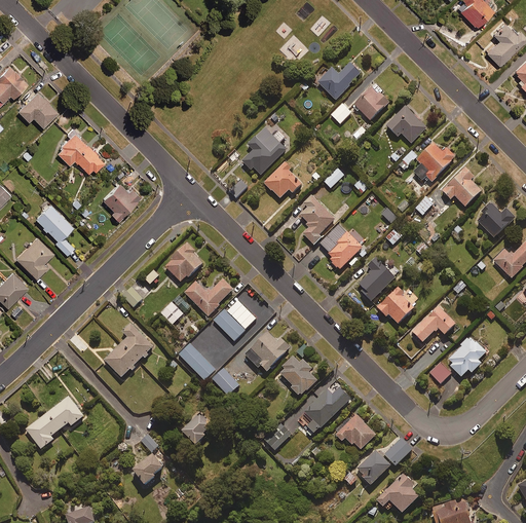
[(456,0),(454,2),(476,25),(494,7),(487,0),(456,0)]
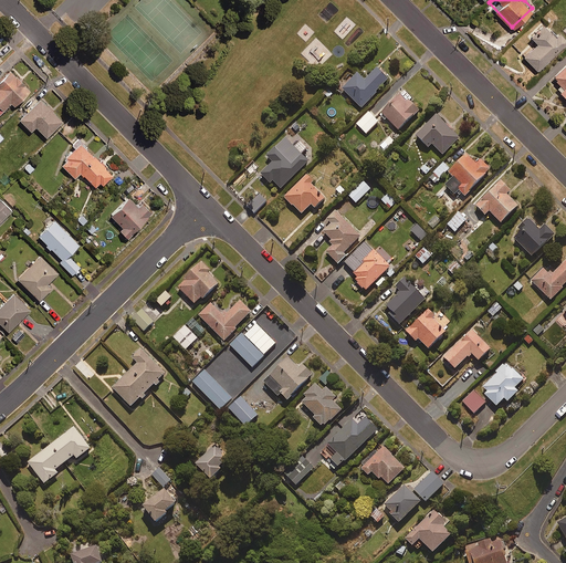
[(555,32),(542,20),(528,33),(536,40),(523,54),(537,68),(565,38),(557,30),(555,32)]
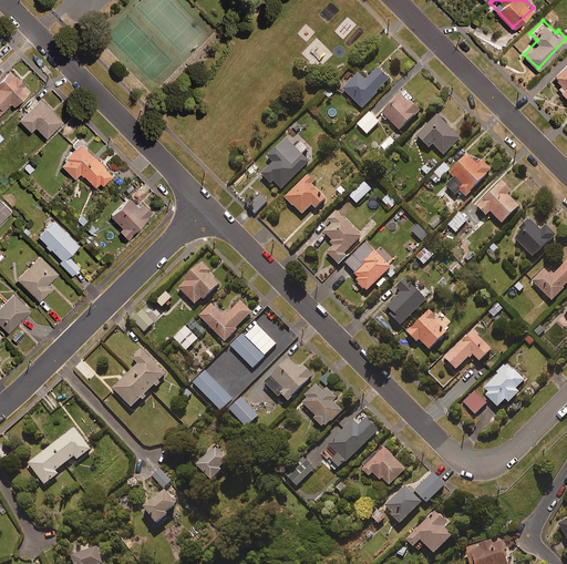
[(566,61),(554,75),(564,85),(559,89),(566,96),(566,61)]
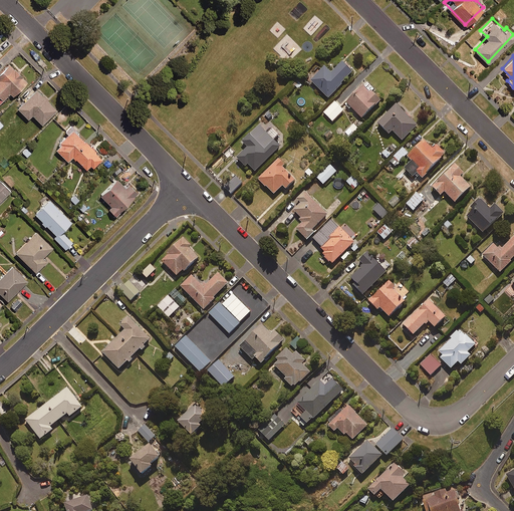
[(321,62),(314,70),(312,68),(308,73),(310,75),(308,77),(329,96),(352,70),(341,60),(331,71),(321,62)]
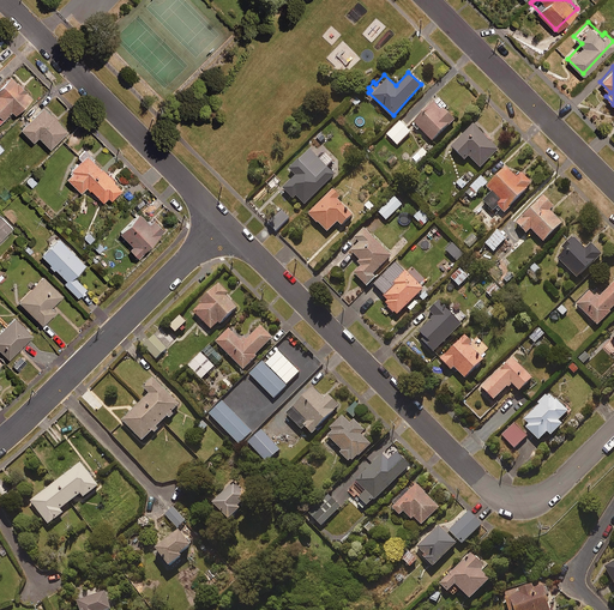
[(34,94),(26,88),(28,86),(17,76),(16,77),(12,73),(0,85),(0,120),(12,107),(17,112),(34,94)]
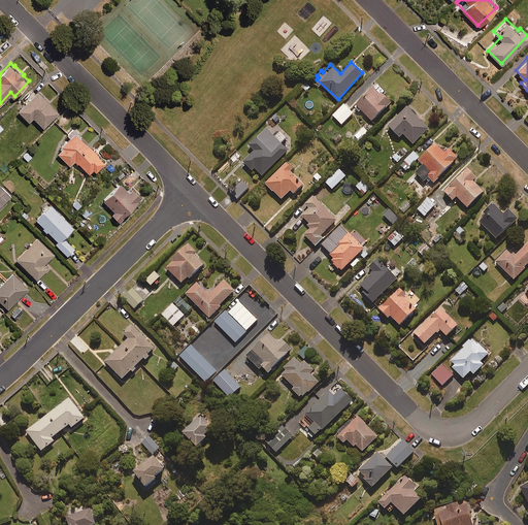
[(356,102),(371,120),(386,106),(391,102),(381,92),(380,93),(372,86),(356,102)]
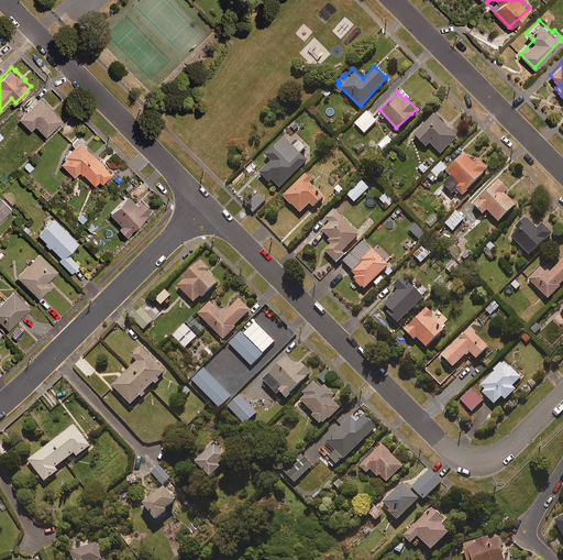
[(41,95),(20,116),(31,128),(35,123),(46,133),(63,117),(41,95)]
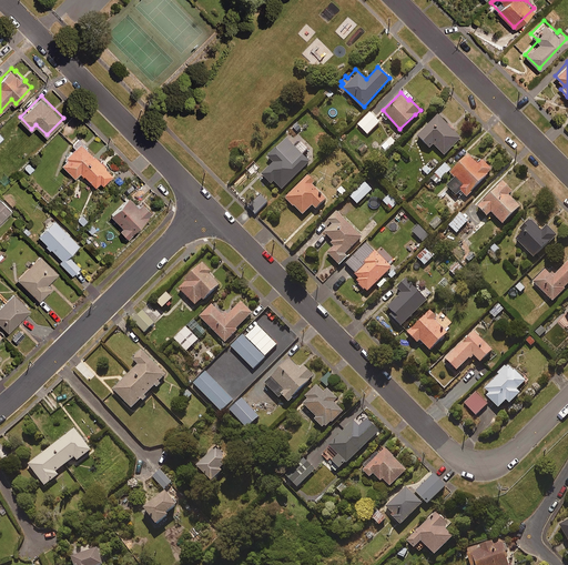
[(379,120),(369,110),(357,121),(367,132),(379,120)]
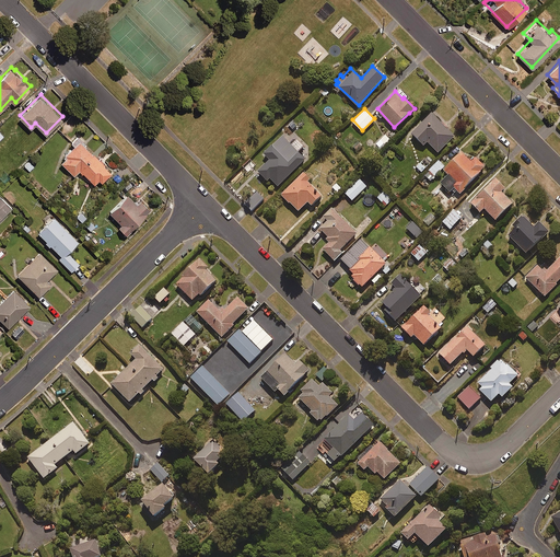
[(455,135),(431,111),(410,131),(423,144),(428,140),(438,151),(455,135)]
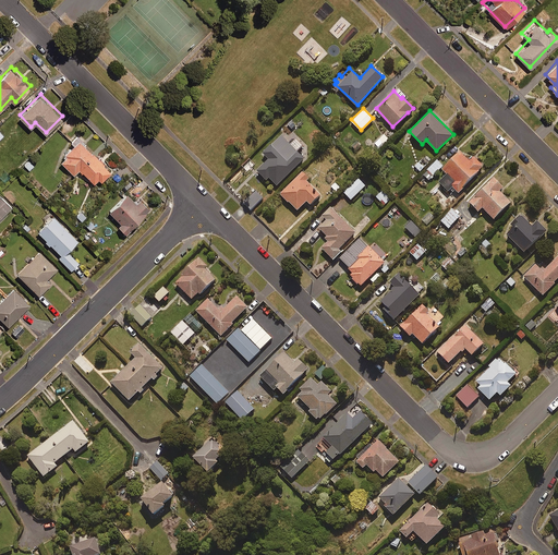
[(388,137),(384,133),(375,141),(379,145),(388,137)]
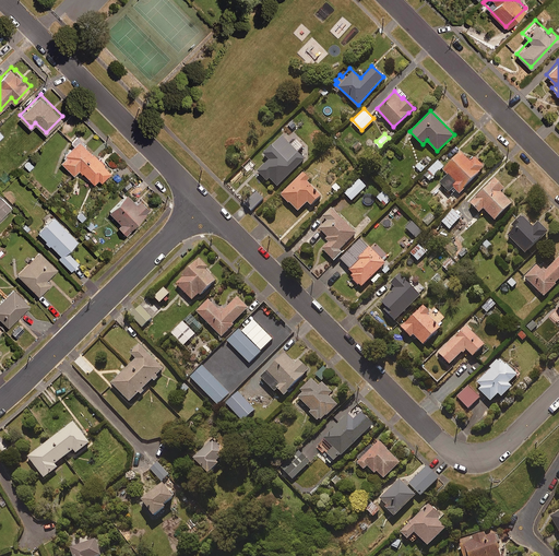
[(113,168),(76,134),(71,140),(74,142),(59,157),(74,172),(80,166),(95,180),(99,176),(102,179),(113,168)]
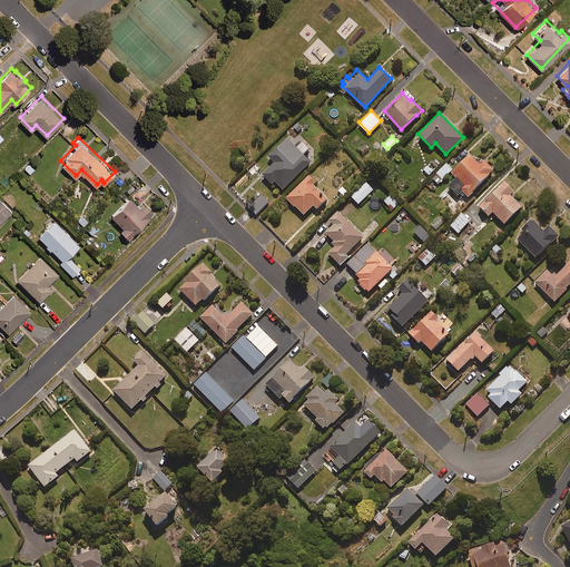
[(263,173),(273,183),(275,181),(282,188),(311,162),(303,153),(310,146),(304,139),(296,147),(287,137),(268,155),(275,162),(263,173)]
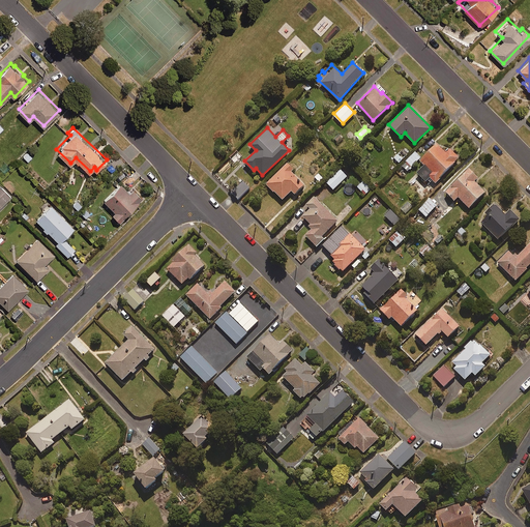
[(423,164),(416,172),(425,180),(429,177),(435,182),(459,156),(448,147),(445,151),(436,143),(420,159),(423,164)]
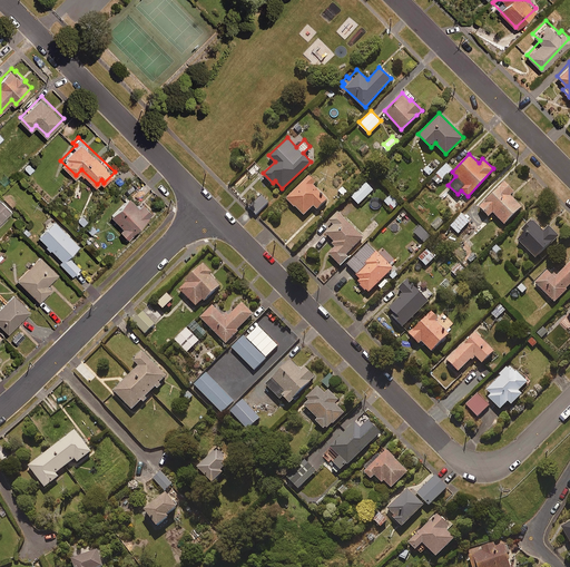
[(396,160),(390,155),(376,170),(383,176),(396,160)]
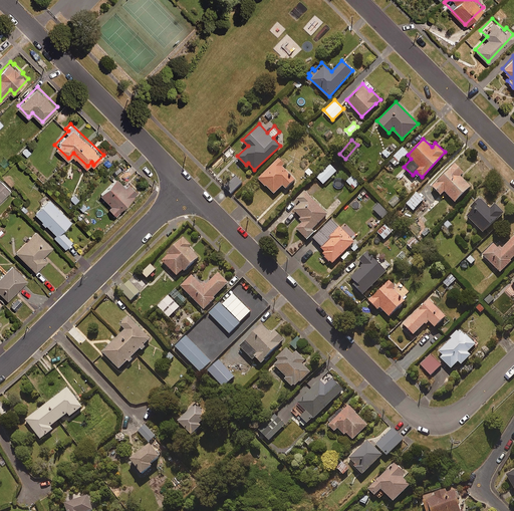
[(33,147),(26,142),(20,149),(27,155),(33,147)]
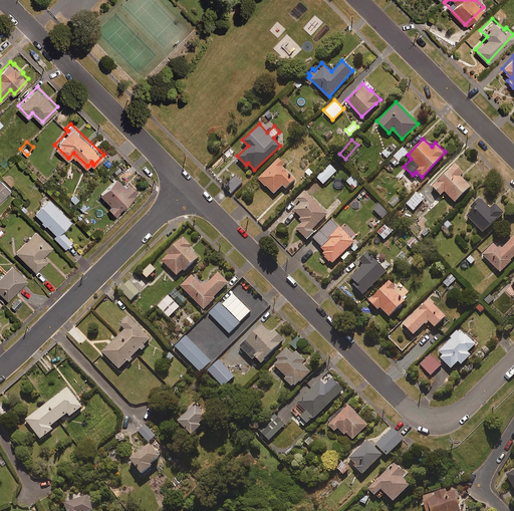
[(232,149),(226,143),(221,149),(227,155),(232,149)]
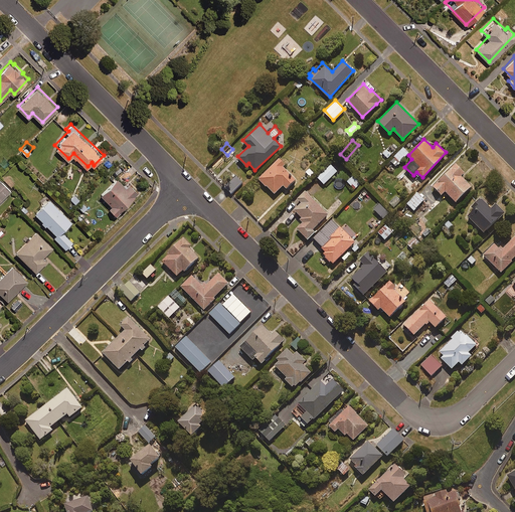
[(395,149),(389,143),(381,152),(386,158),(395,149)]
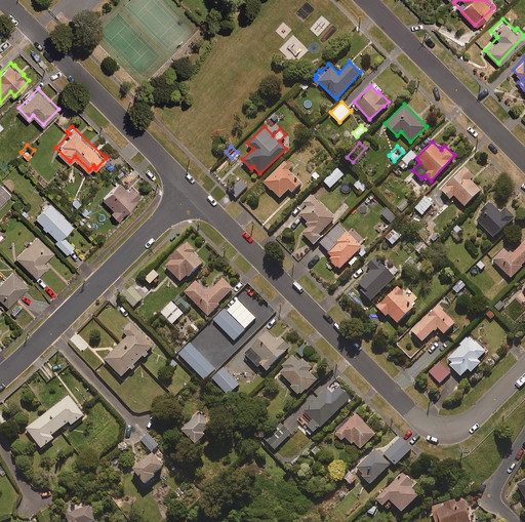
[(416,154),(411,149),(398,162),(403,167),(416,154)]
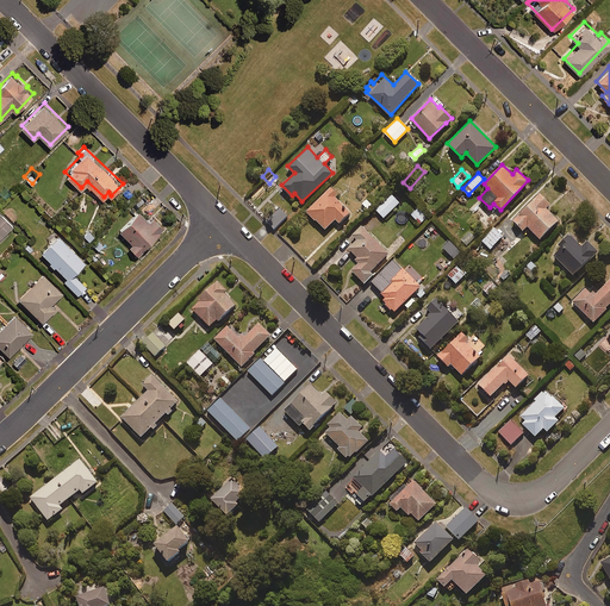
[(337,193),(330,186),(306,211),(324,229),(335,218),(338,222),(350,211),(335,195),(337,193)]
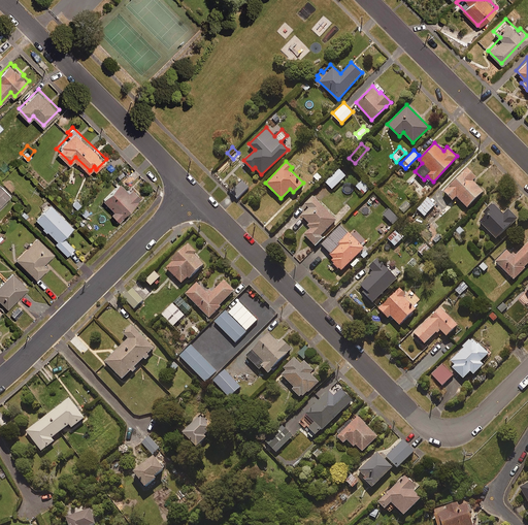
[(345,174),(338,167),(325,181),(332,188),(345,174)]
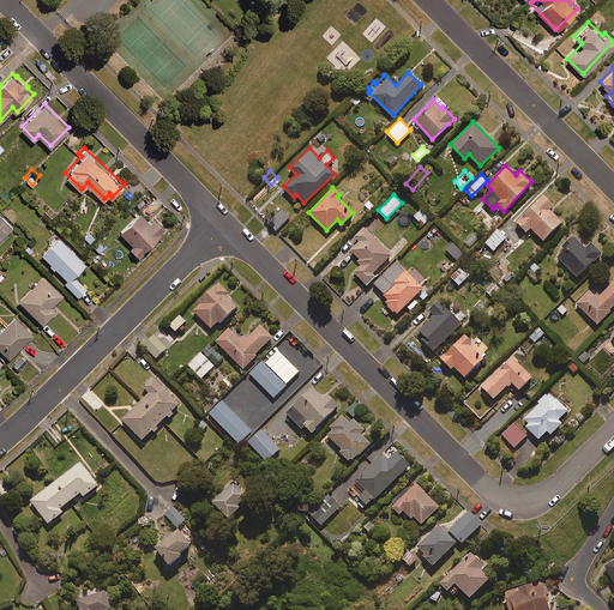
[(553,205),(542,194),(516,221),(527,231),(530,227),(543,240),(563,222),(549,209),(553,205)]
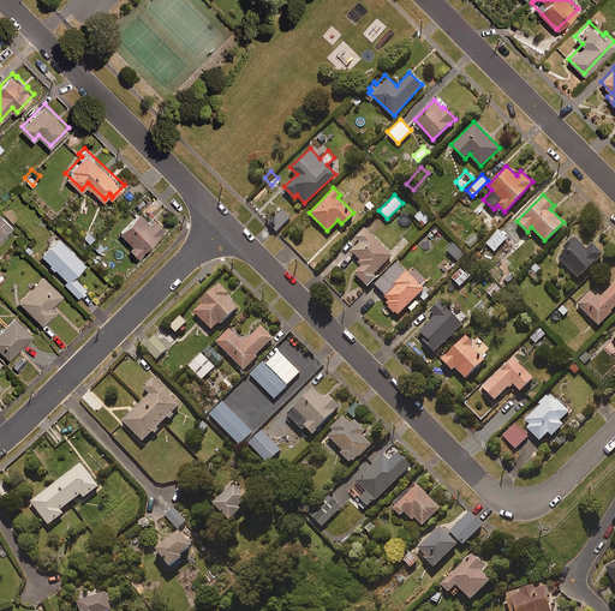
[(291,215),(282,208),(269,221),(278,229),(291,215)]
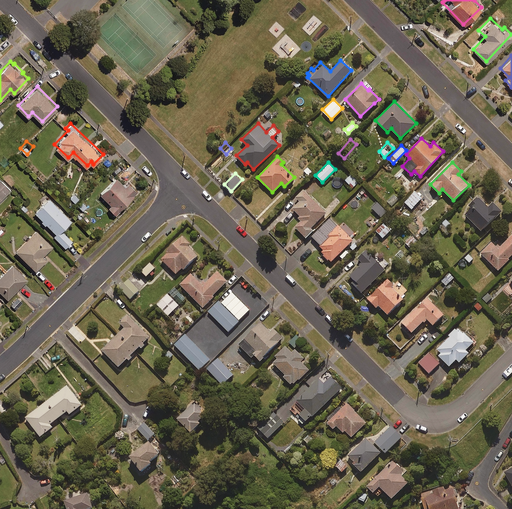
[(357,180),(349,174),(346,180),(354,185),(357,180)]
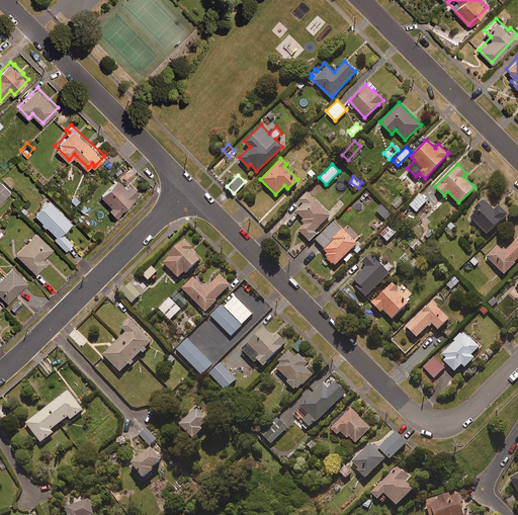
[(0,200),(12,189),(0,177),(0,200)]
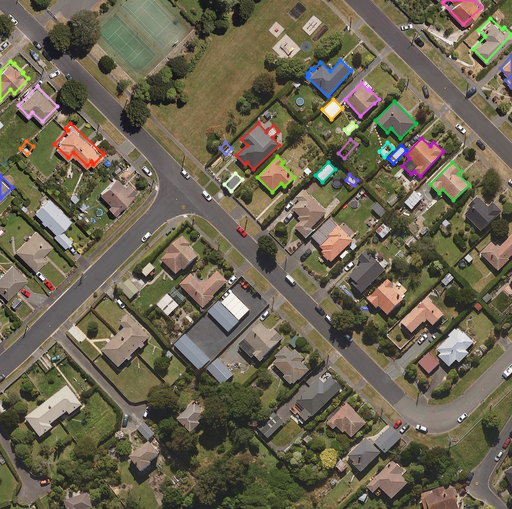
[(138,189),(129,180),(125,183),(117,175),(101,192),(112,202),(109,205),(116,212),(138,189)]
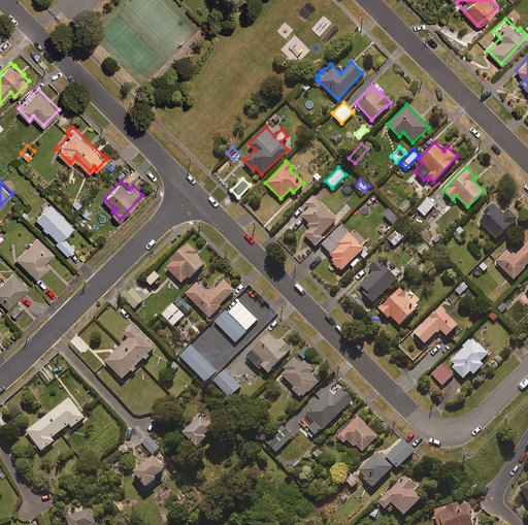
[(435,202),(427,195),(417,206),(424,214),(435,202)]
